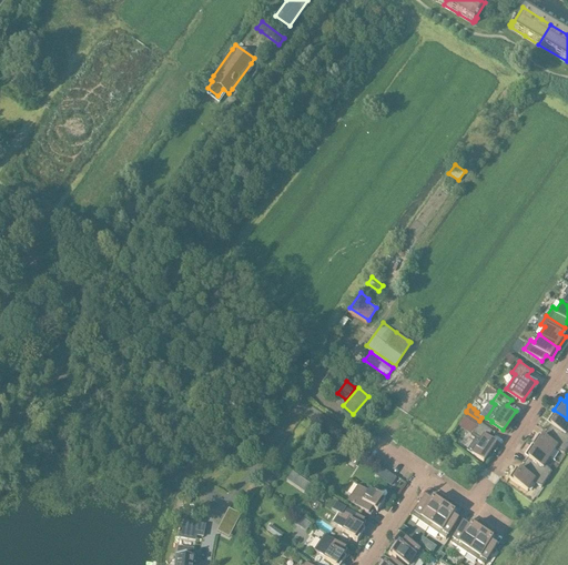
[(549,423),(546,429),(567,443),(567,431),(567,430),(567,427),(567,419),(554,410),(546,421),(549,423)]
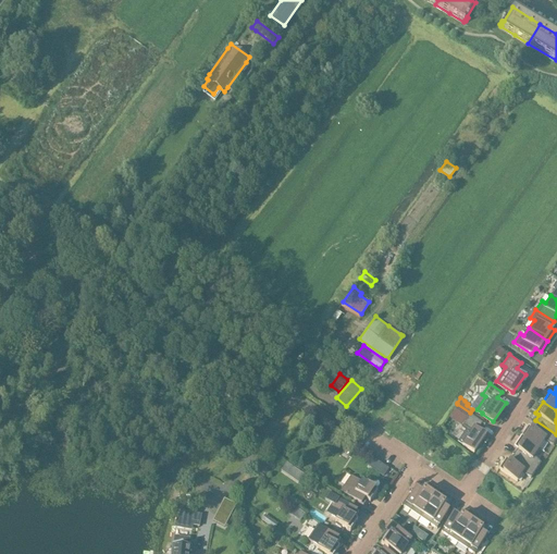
[(457,404),(453,410),(465,419),(461,425),(461,426),(465,428),(457,439),(462,442),(473,451),(486,432),(478,427),(482,420),(470,413),(457,404)]
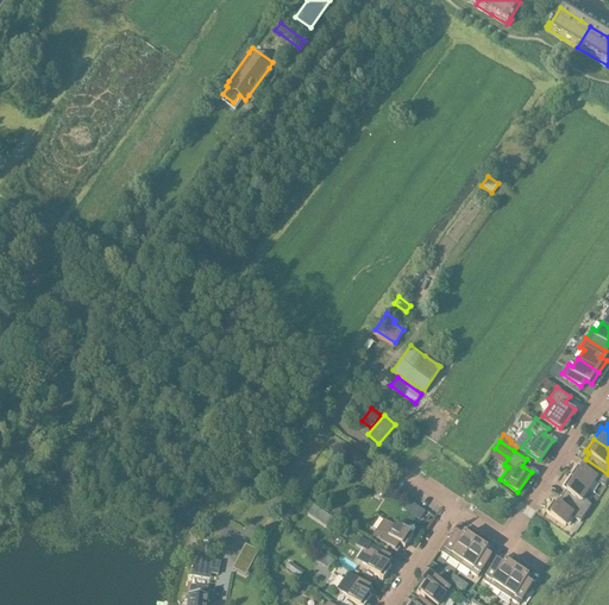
[(577,462),(570,474),(589,487),(595,479),(604,483),(608,476),(608,474),(585,459),(582,465),(577,462)]
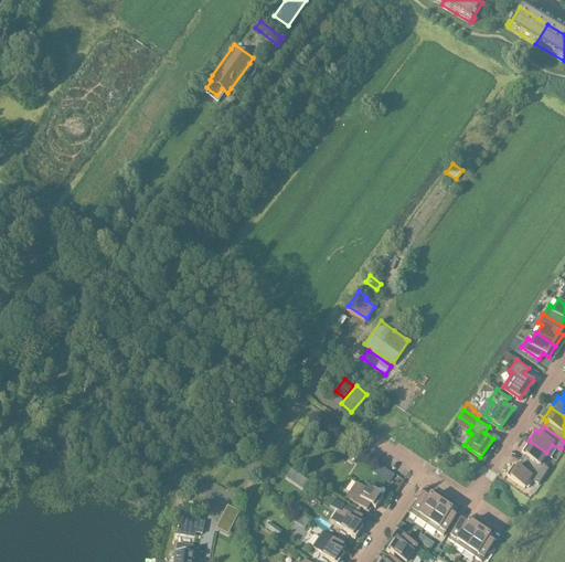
[(524,454),(521,459),(543,475),(548,467),(542,460),(546,453),(529,441),(521,451),(524,454)]
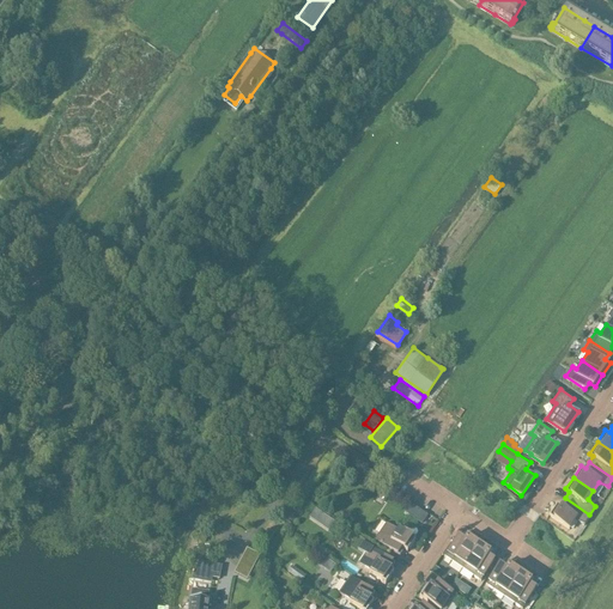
[(548,513),(569,527),(575,518),(584,522),(589,515),(565,498),(560,504),(557,501),(548,513)]
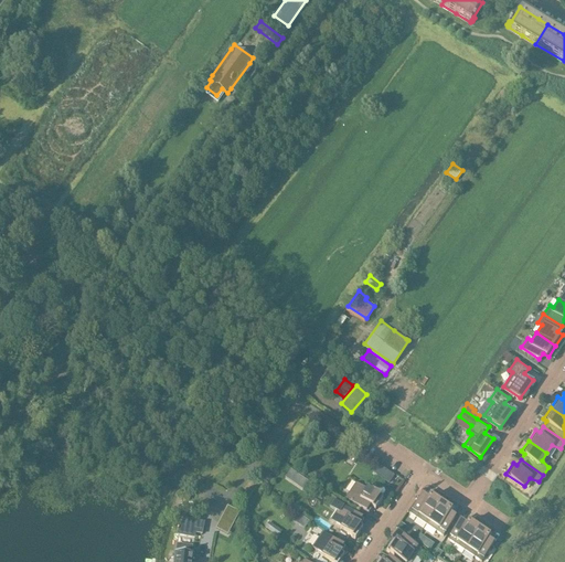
[(287,473),(299,481),(304,476),(290,467),(287,473)]
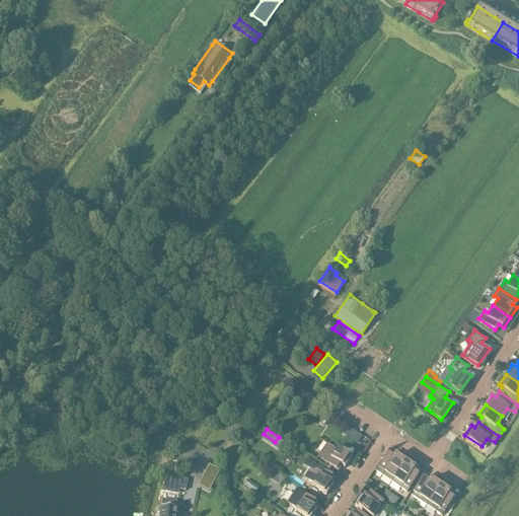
[(357,442),(362,435),(358,432),(353,439),(357,442)]
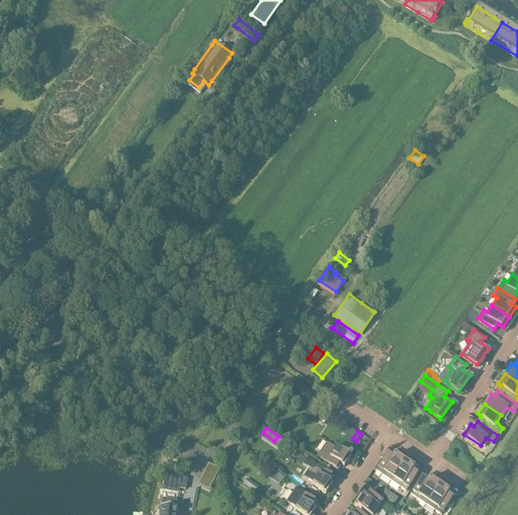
[(326,440),(317,454),(337,468),(341,462),(344,464),(351,454),(337,445),(336,446),(326,440)]
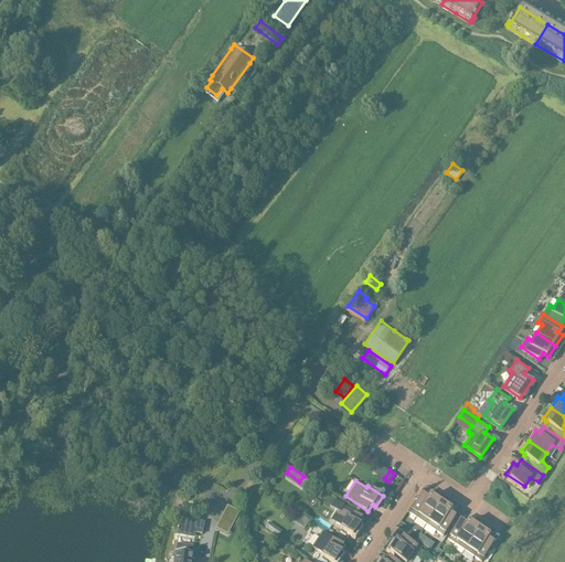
[(409,511),(426,522),(441,499),(432,491),(427,497),(422,492),(409,511)]
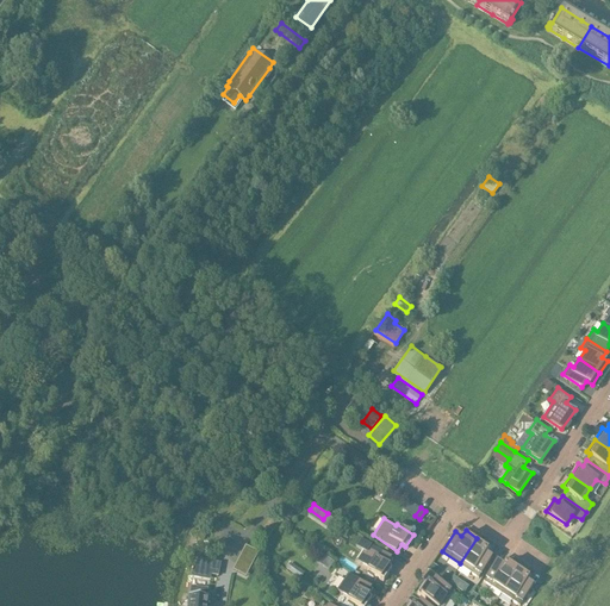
[(360,536),(355,543),(363,549),(358,558),(368,566),(367,568),(368,568),(367,570),(373,574),(374,573),(383,579),(391,567),(388,564),(393,558),(368,542),(360,536)]
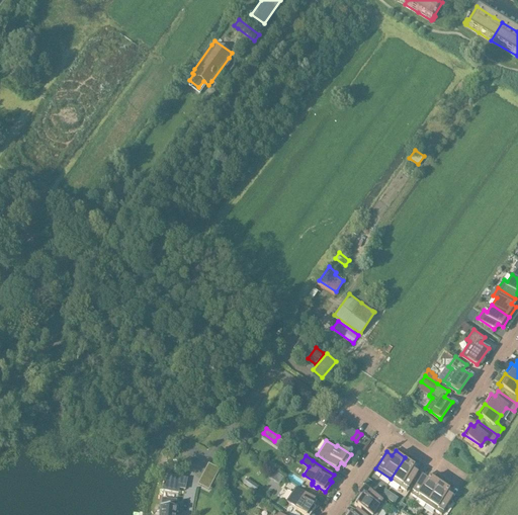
[(405,457),(391,479),(406,489),(417,473),(412,468),(415,463),(405,457)]
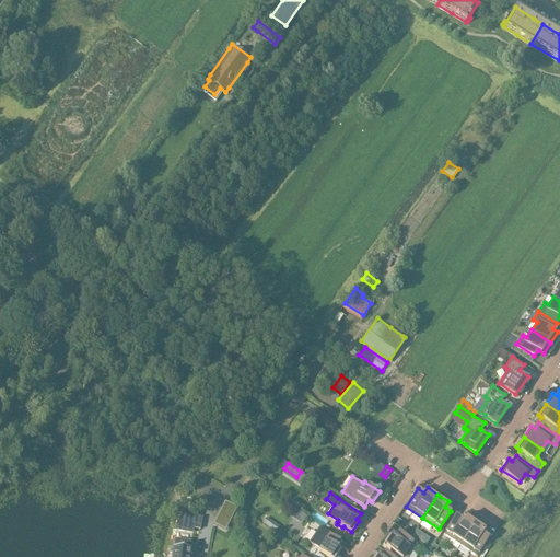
[(236,505),(225,499),(220,510),(231,517),(236,505)]
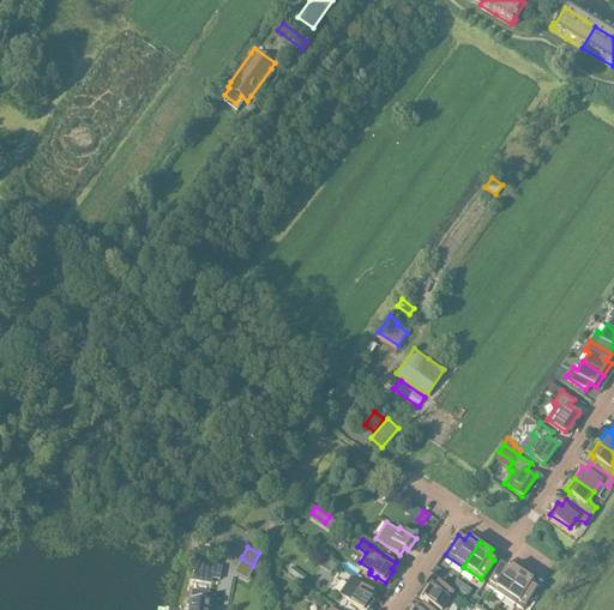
[(196,559),(193,572),(212,575),(218,577),(222,563),(196,559)]
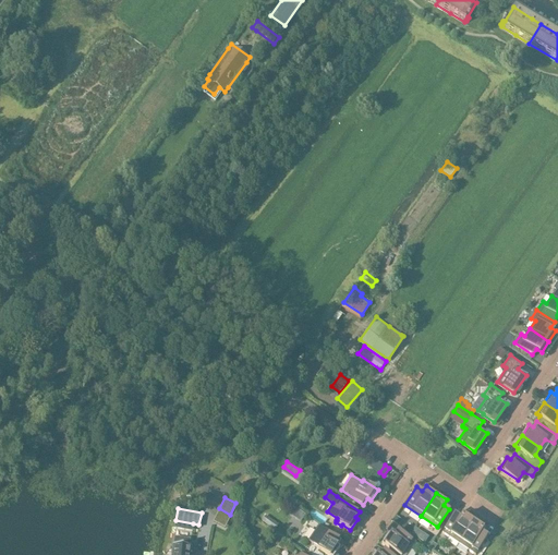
[(441,530),(458,541),(474,518),(463,511),(460,516),(453,513),(441,530)]
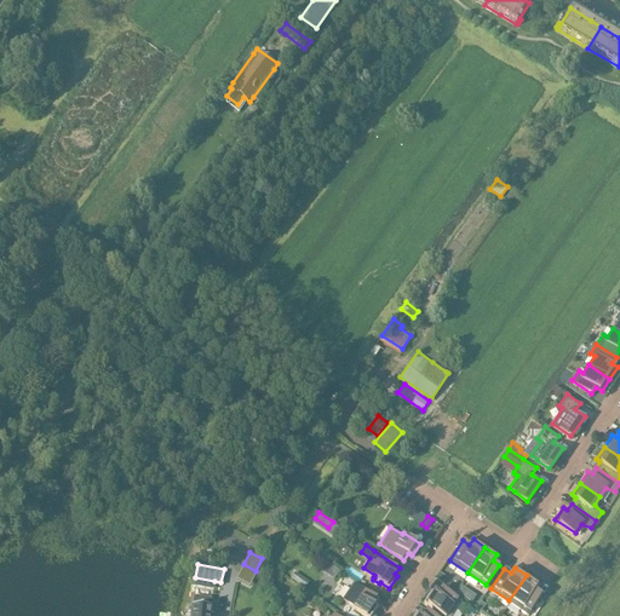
[(291,576),(300,583),(305,576),(296,569),(291,576)]
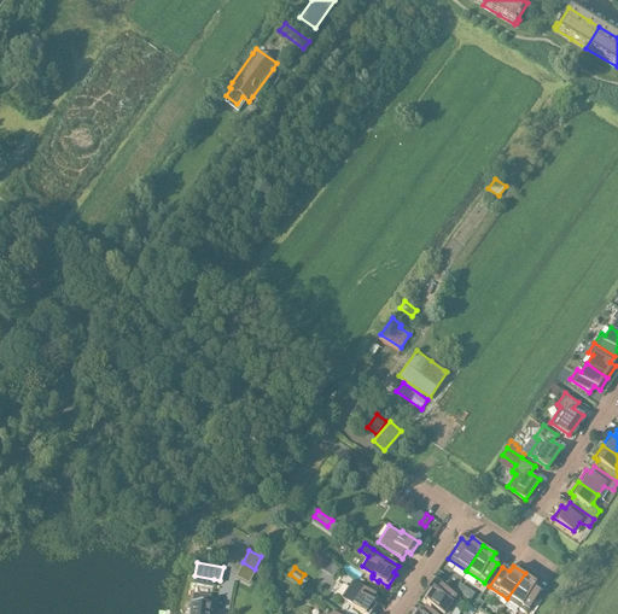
[(525,573),(507,598),(526,612),(540,591),(532,588),(537,582),(525,573)]
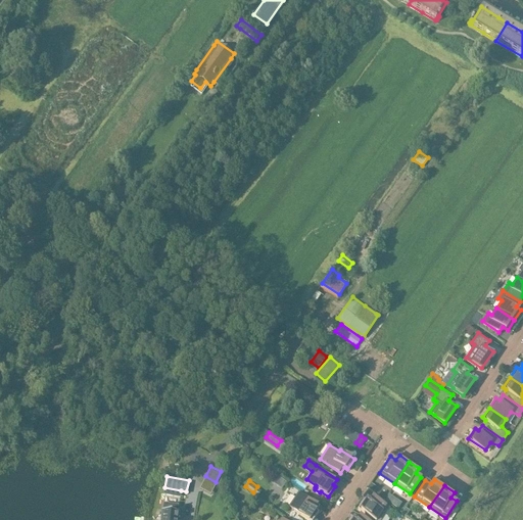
[(308,519),(312,519),(319,512),(316,510),(320,504),(298,489),(289,504),(298,511),(297,512),(298,513),(297,515),(302,518),(303,517),(308,519)]
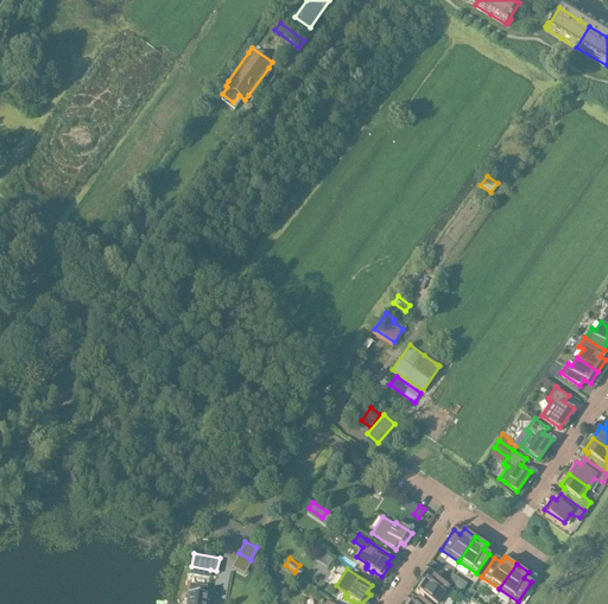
[(453,572),(449,579),(462,589),(467,582),(453,572)]
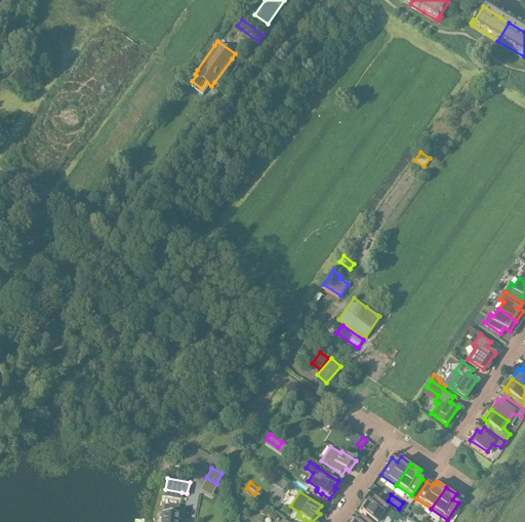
[(376,521),(381,521),(391,509),(374,497),(371,503),(366,499),(359,510),(376,521)]
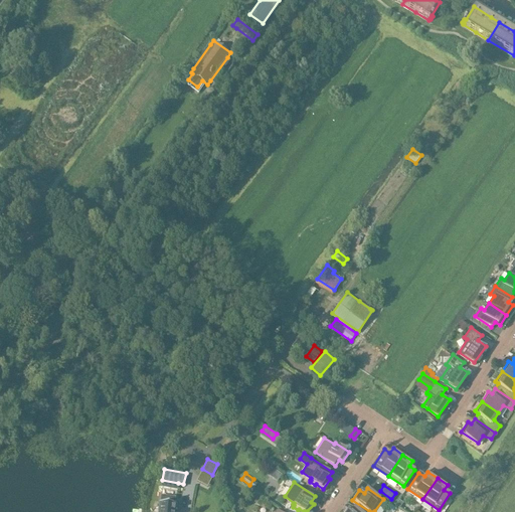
[(158,511),(174,511),(176,496),(160,494),(158,511)]
